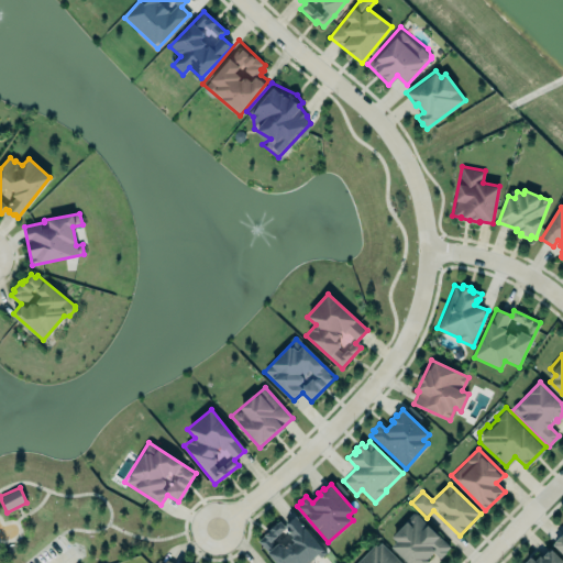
[(387,543),(407,562),(426,562),(434,554),(440,559),(451,547),(416,514),(387,543)]
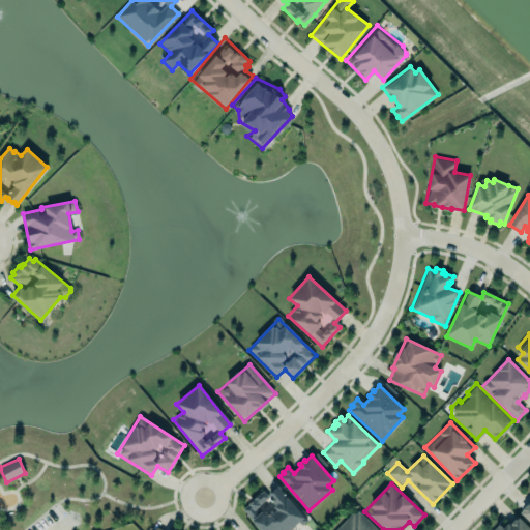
[(261,529),(243,508),(249,504),(248,503),(255,498),(254,497),(260,492),(261,492),(263,490),(267,495),(277,486),(303,517),(287,529),(261,529)]
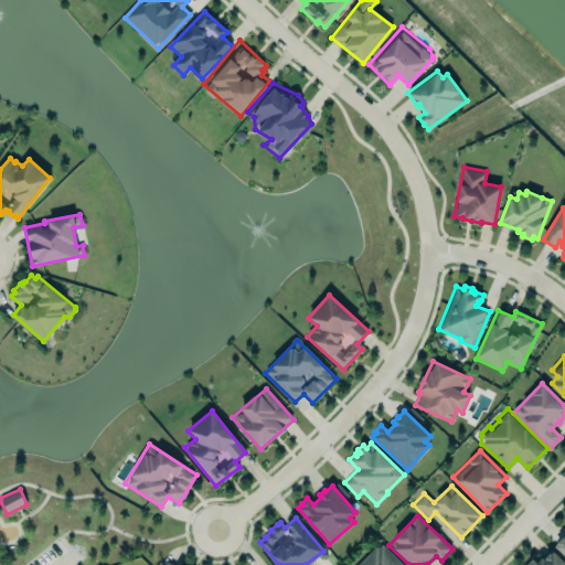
[(564,534),(554,546),(564,556),(564,534)]
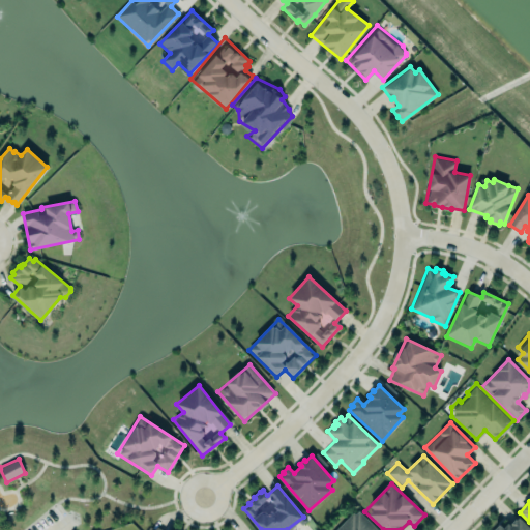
[(378,529),(358,510),(355,513),(353,511),(334,529),(378,529)]
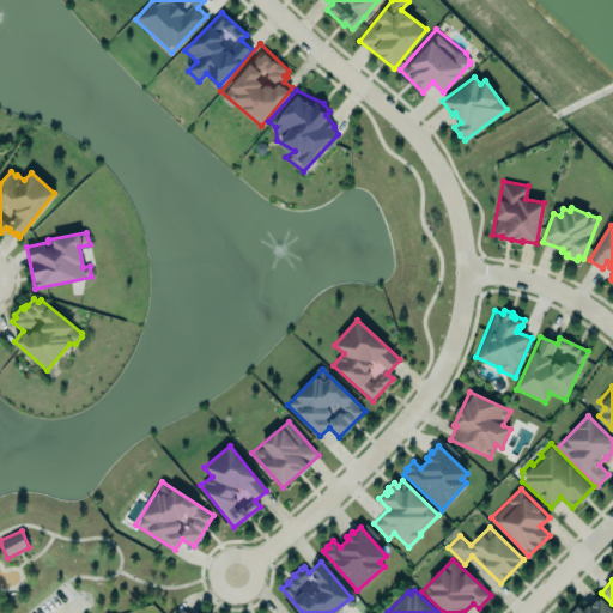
[(612,612),(612,611),(598,598),(584,611),(578,606),(571,612),(612,612)]
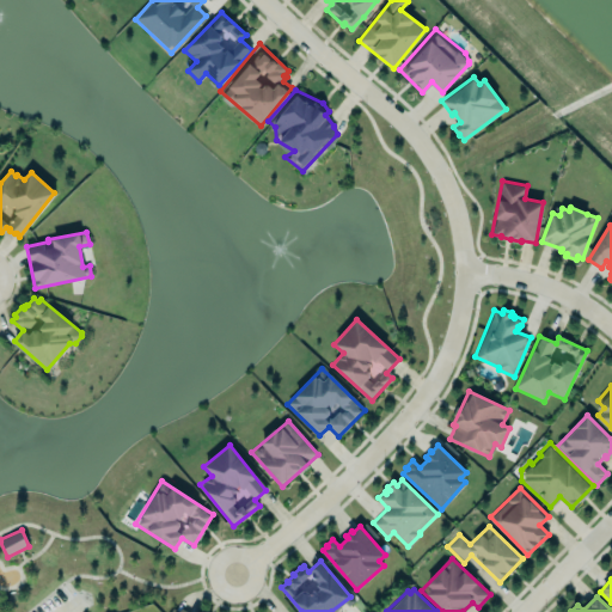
All buildings are outlined.
